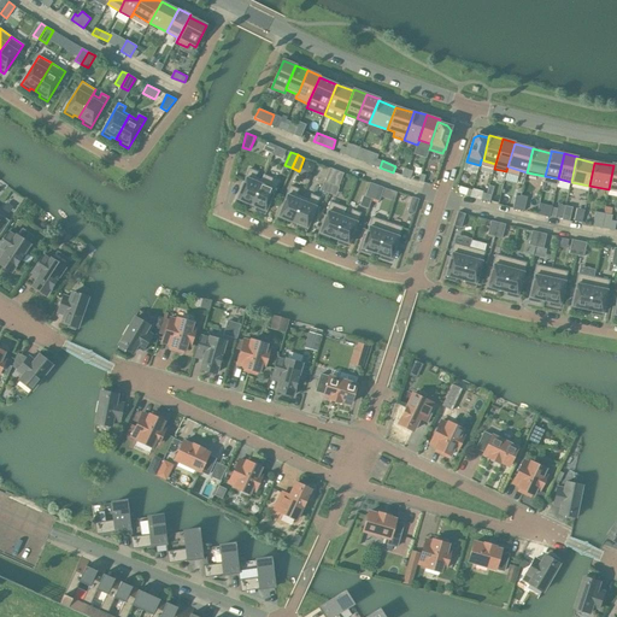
[(331,184),(338,170),(330,168),(325,181),(331,184)]
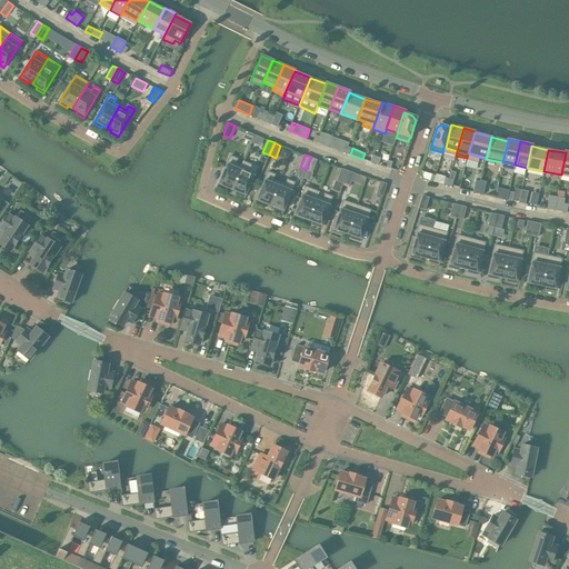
[(243,161),(241,166),(236,163),(237,159),(230,156),(218,186),(226,189),(227,187),(232,189),(243,161)]
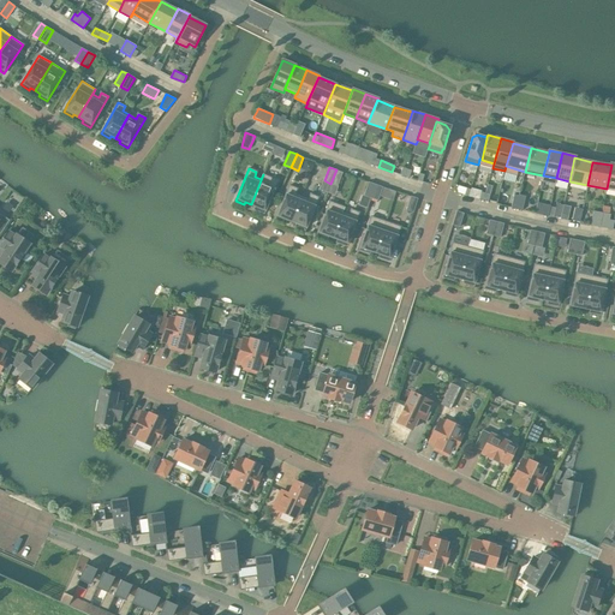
[(342,172),(336,169),(330,184),(338,186),(342,172)]
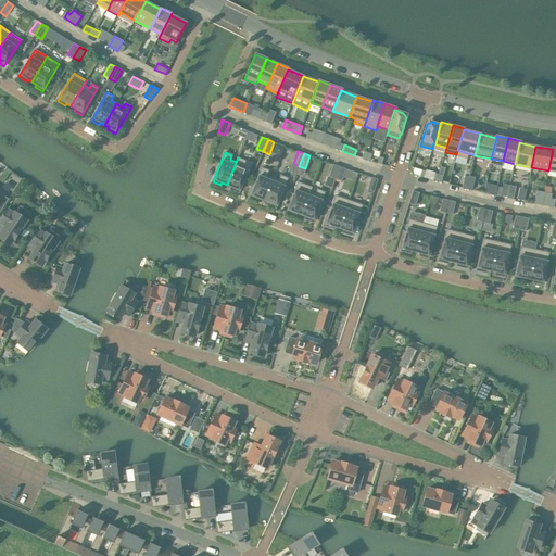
[(238,158),(227,185),(231,187),(230,189),(239,192),(251,163),(238,158)]
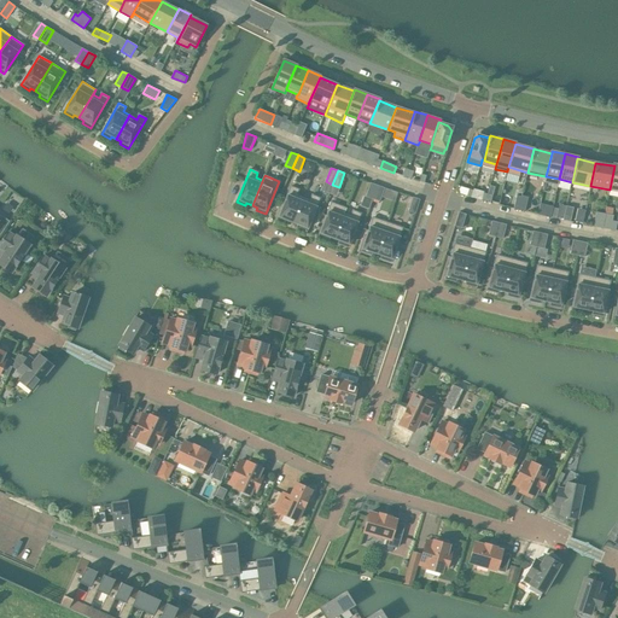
[(378,186),(371,182),(366,197),(373,199),(378,186)]
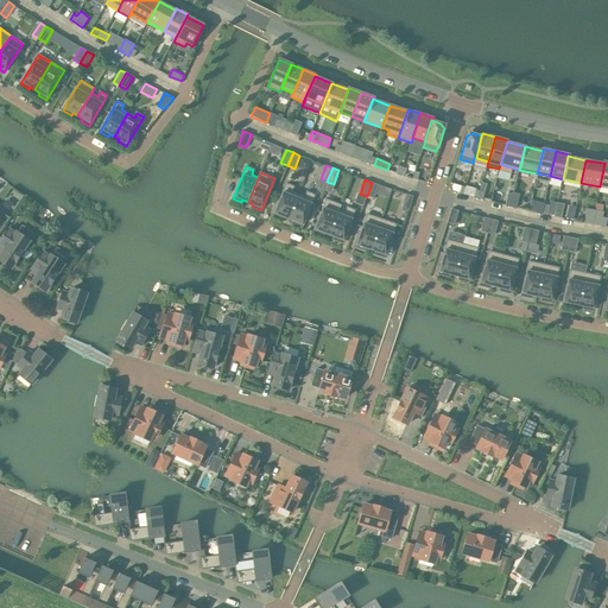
[(298,194),(292,191),(293,187),(286,183),(273,216),(283,220),(283,216),(289,219),(298,194)]
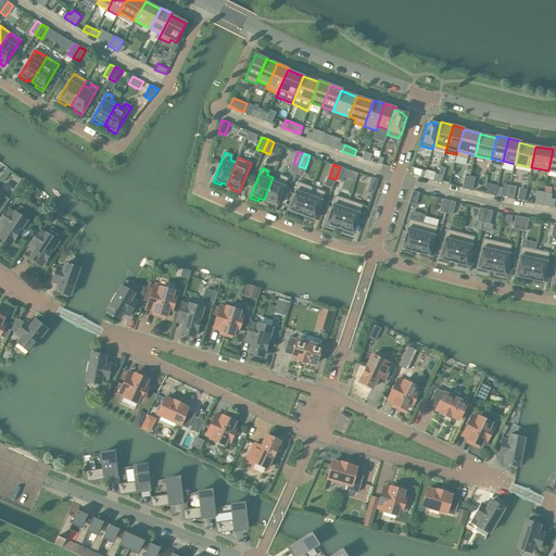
[(340,167),(336,179),(342,181),(346,168),(340,167)]
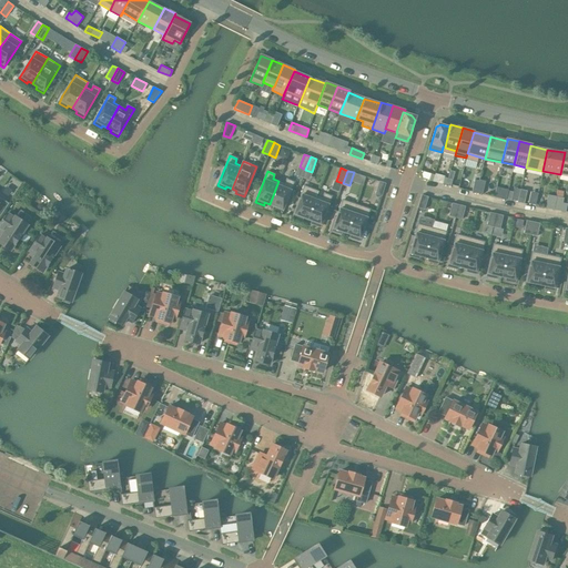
[(279,181),(270,204),(274,206),(273,209),(282,212),(294,182),(287,180),(285,184),(279,181)]
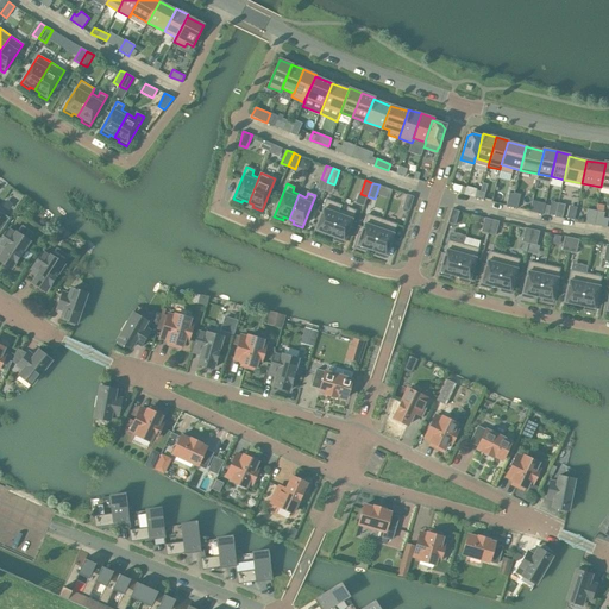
[(414,196),(407,194),(402,208),(409,211),(414,196)]
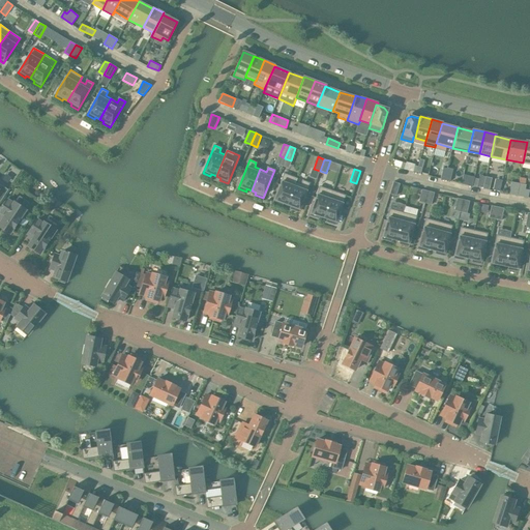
[(297,178),(285,174),(276,195),(273,202),(282,205),(283,203),(287,205),(297,178)]
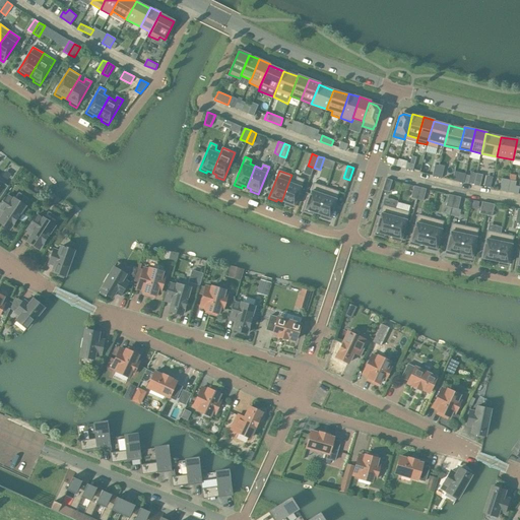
[(476,173),(474,183),(473,185),(479,186),(482,175),(476,173)]
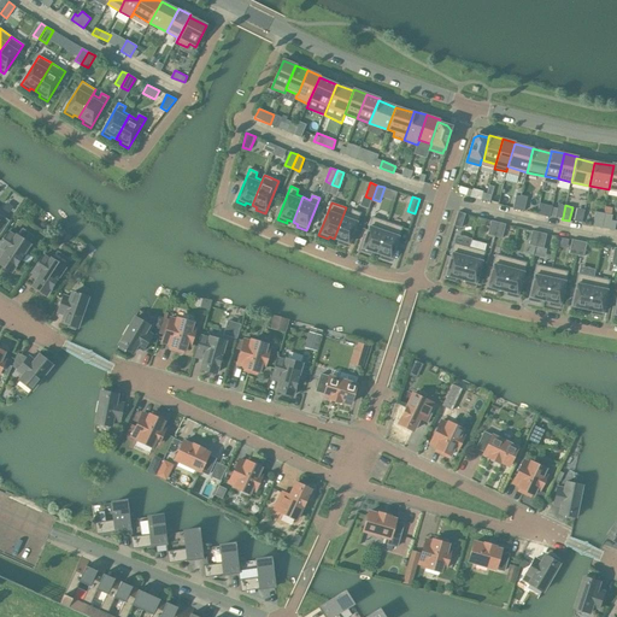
[(346,207),(334,239),(340,240),(339,242),(347,246),(360,213),(353,210),(351,216),(345,213),(346,207)]
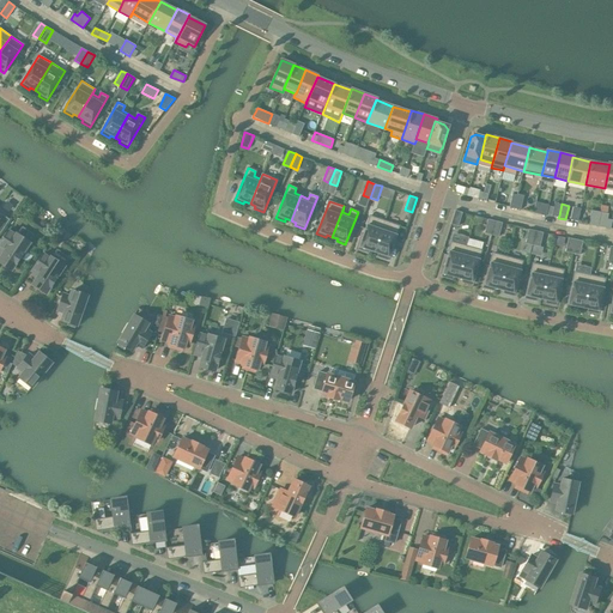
[(455,210),(451,224),(459,226),(462,212),(455,210)]
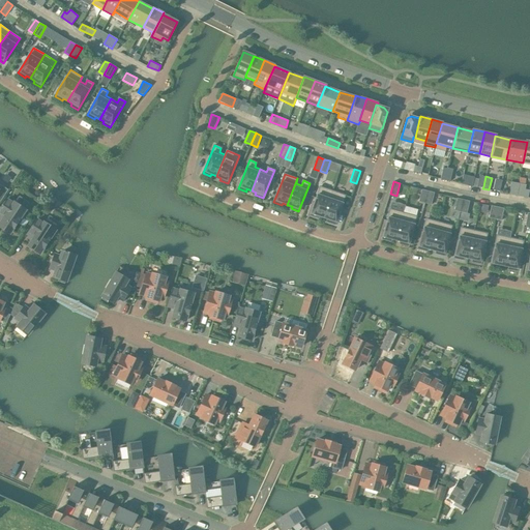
[(519,183),(511,182),(509,194),(517,196),(519,183)]
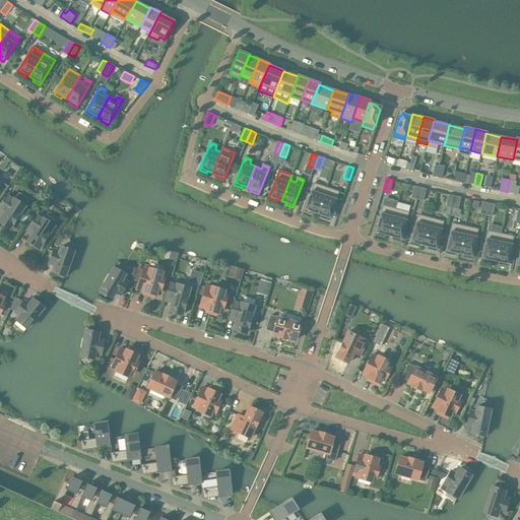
[(509,180),(507,192),(513,193),(518,194),(519,187),(515,186),(516,181),(515,181),(509,180)]
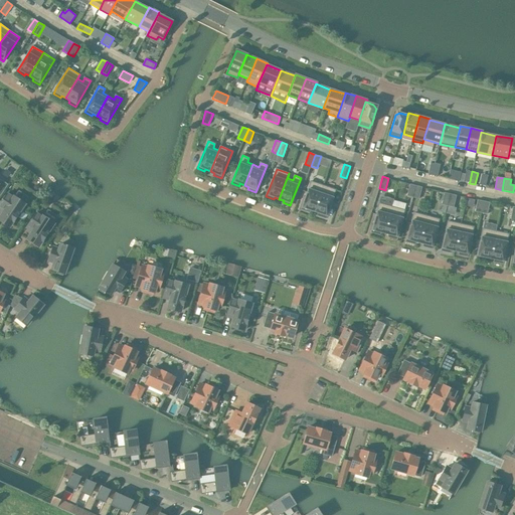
[(323,185),(311,181),(304,202),(301,209),(309,212),(310,209),(314,211),(323,185)]
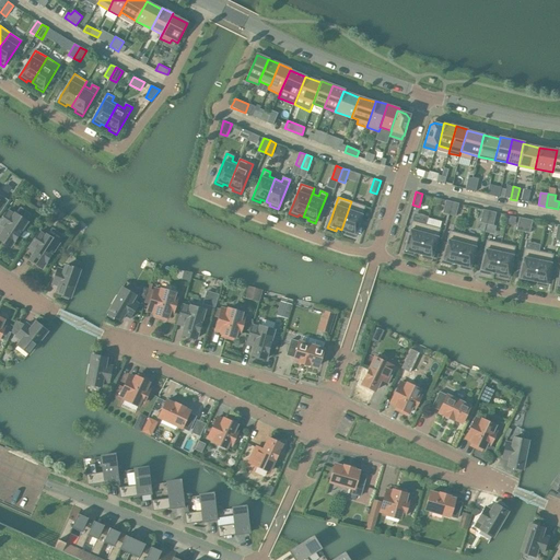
[(453,201),(446,200),(443,213),(450,214),(453,201)]
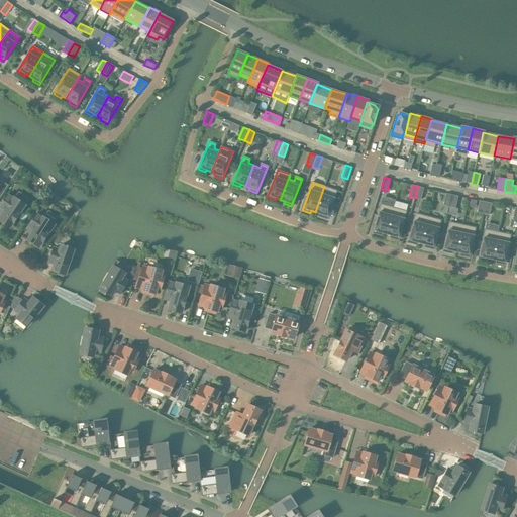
[(324,186),(315,212),(320,214),(319,216),(327,219),(337,191),(324,186)]
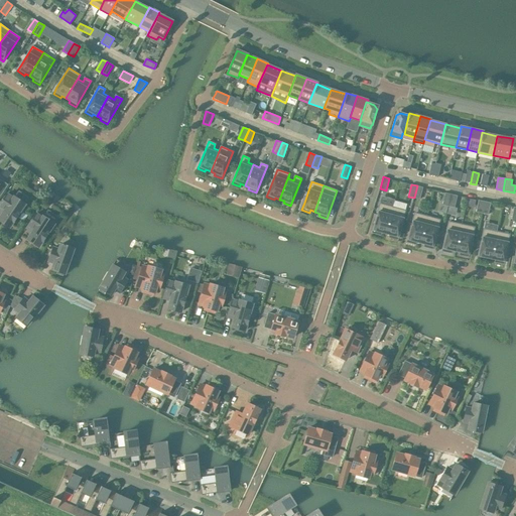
[(417,185),(414,198),(420,200),(423,187),(417,185)]
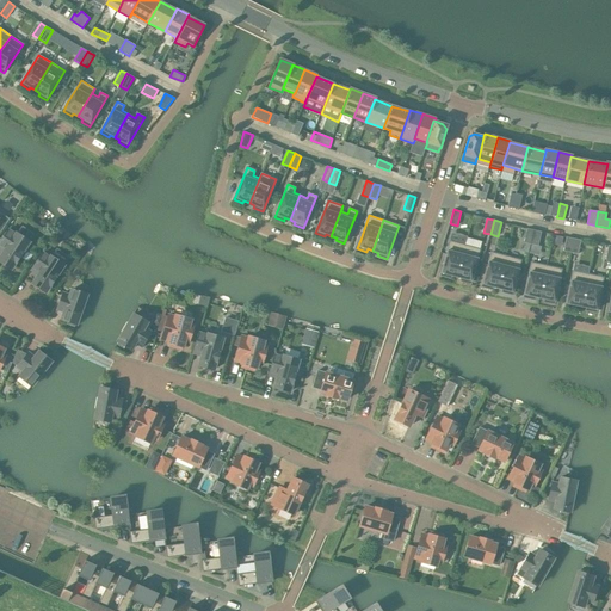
[(535,230),(528,228),(524,242),(531,244),(535,230)]
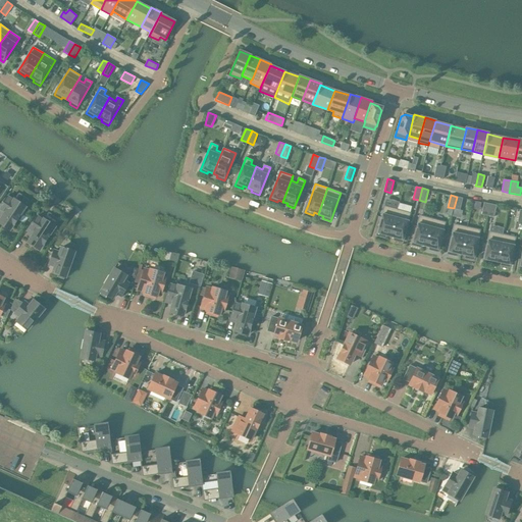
[(7,197),(0,207),(0,209),(5,212),(0,220),(0,223),(7,229),(8,229),(9,230),(13,224),(18,218),(17,217),(25,206),(14,199),(13,201),(7,197)]
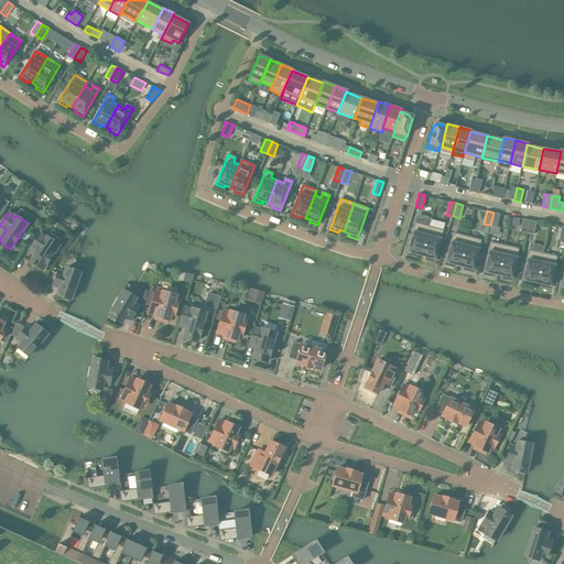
[(494,213),(490,225),(497,227),(500,214),(494,213)]
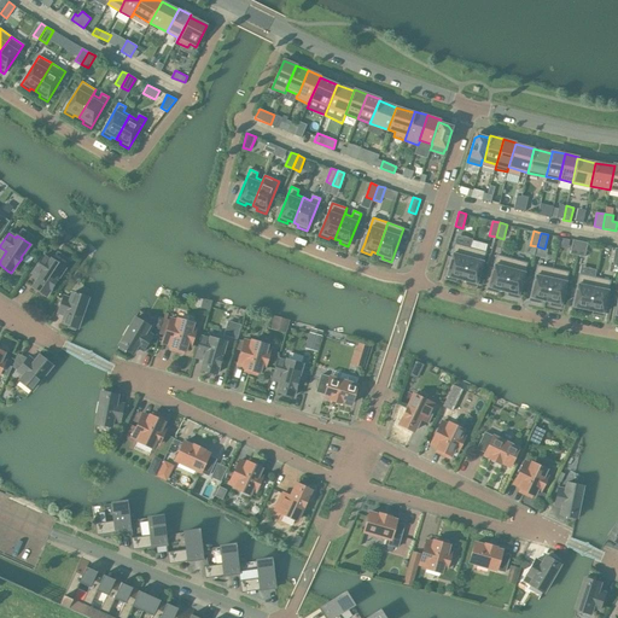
[(581,242),(573,240),(570,254),(577,256),(581,242)]
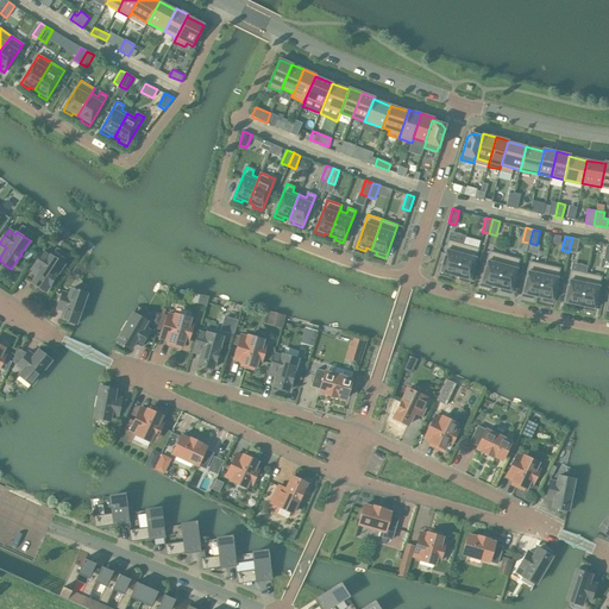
[(572,238),(569,252),(576,253),(579,239),(572,238)]
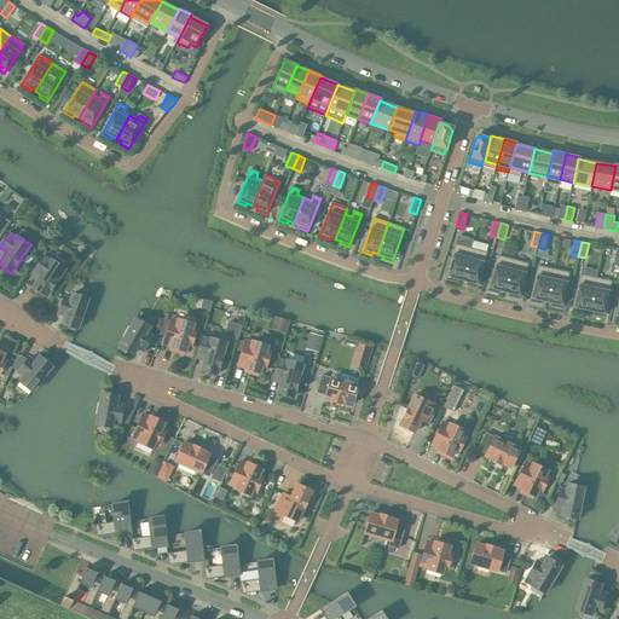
[(472,249),(456,244),(449,270),(447,279),(456,282),(457,278),(463,281),(472,249)]
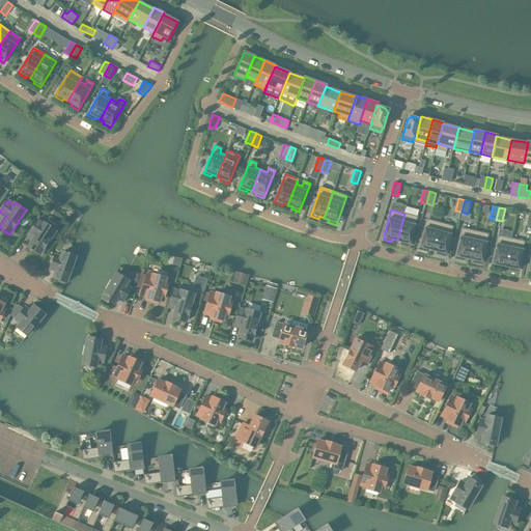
[(404,214),(397,241),(401,242),(401,244),(409,246),(417,217),(404,214)]
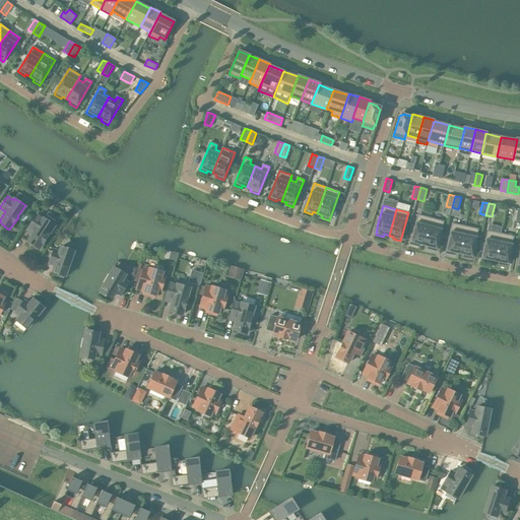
[(19,219),(23,222),(27,217),(22,214),(19,219)]
